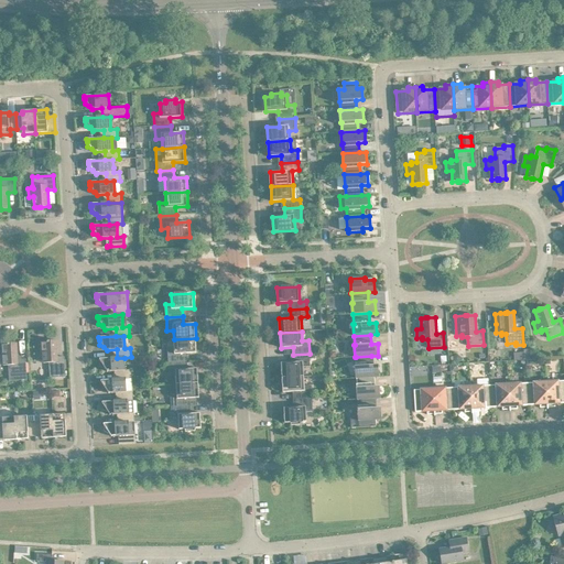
[(167,349),(169,362),(185,361),(185,354),(197,353),(196,338),(174,339),(174,349),(167,349)]
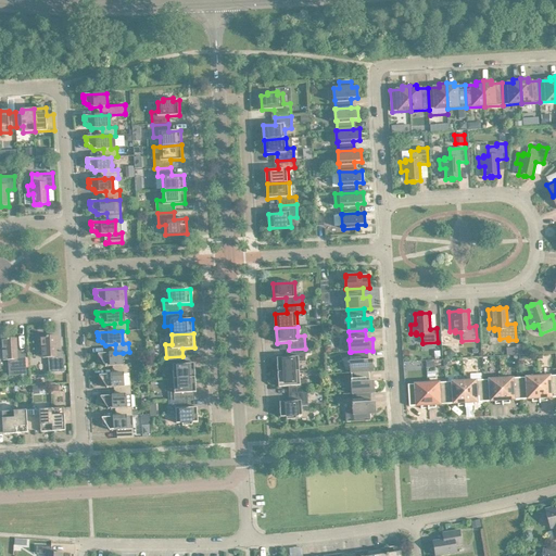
[(47,337),(37,337),(37,338),(37,348),(38,356),(42,355),(42,357),(49,357),(49,366),(50,373),(65,371),(64,365),(64,352),(57,352),(55,336),(49,337),(49,336),(47,336),(47,337)]
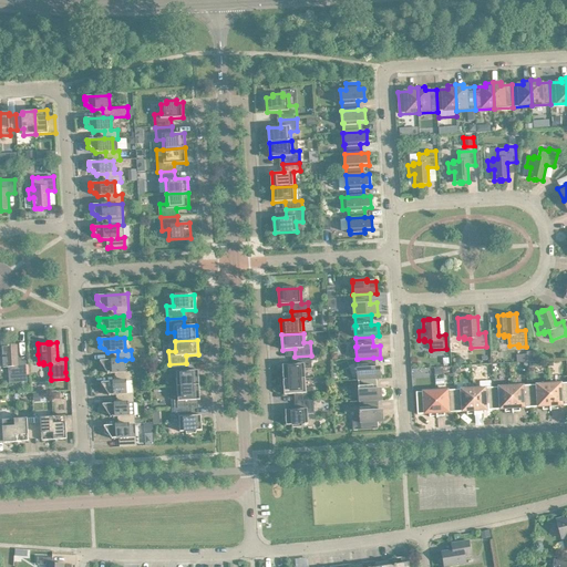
[(28,375),(27,361),(18,361),(17,344),(10,346),(10,344),(8,344),(8,346),(2,346),(3,357),(0,357),(0,364),(3,366),(3,368),(9,367),(9,377),(28,375)]
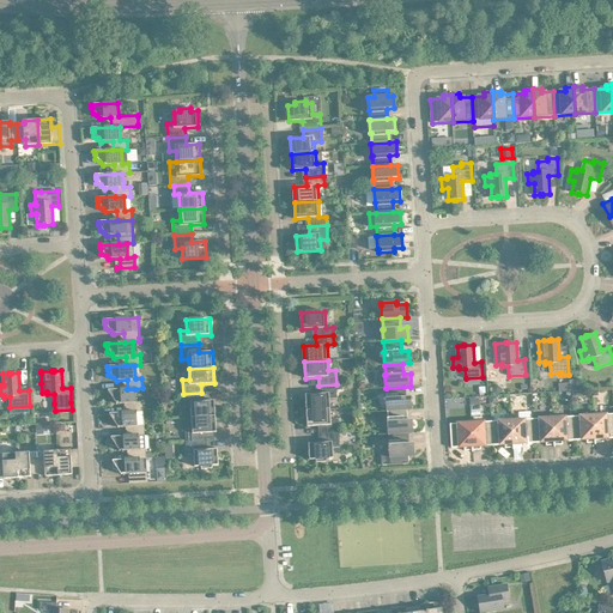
[(570,383),(565,383),(565,390),(570,390),(576,390),(576,380),(570,381),(570,383)]
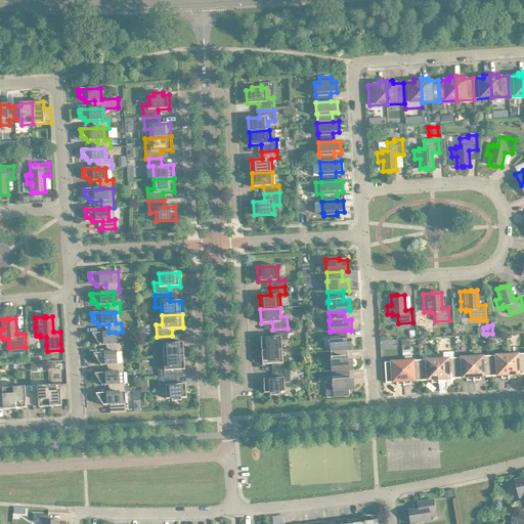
[(261,337),(262,351),(282,350),(282,341),(289,341),(288,329),(272,330),(272,337),(261,337)]
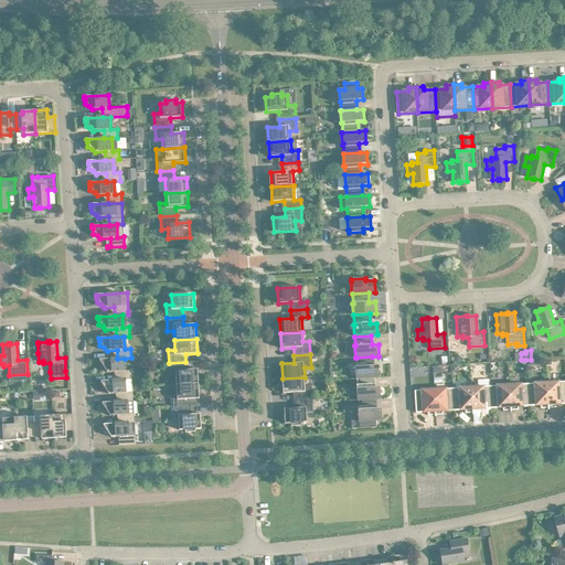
[(358,380),(373,379),(380,377),(380,365),(373,366),(372,356),(356,358),(356,368),(356,380),(358,380)]
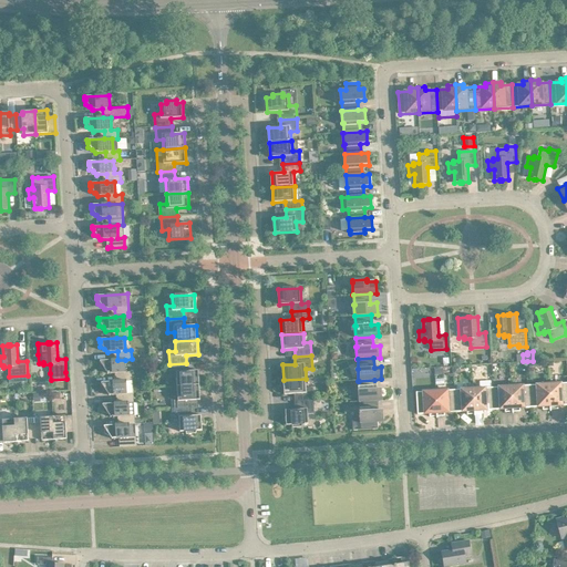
[(119,373),(120,381),(120,382),(133,381),(132,372),(126,372),(125,360),(117,360),(101,361),(101,362),(101,363),(101,364),(101,369),(105,371),(106,370),(109,374),(109,373),(119,373)]
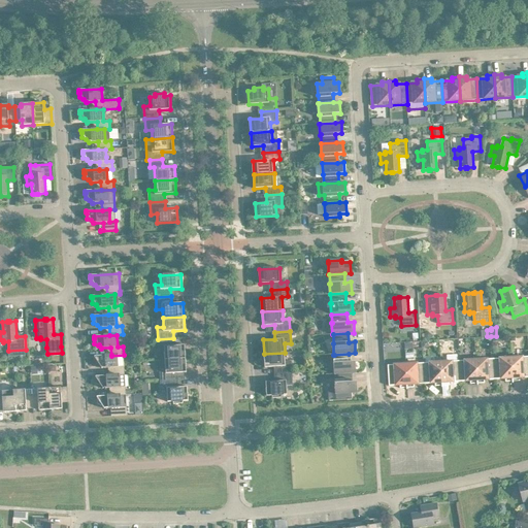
[(165,351),(165,360),(186,359),(185,344),(173,345),(173,338),(158,339),(159,352),(165,351)]
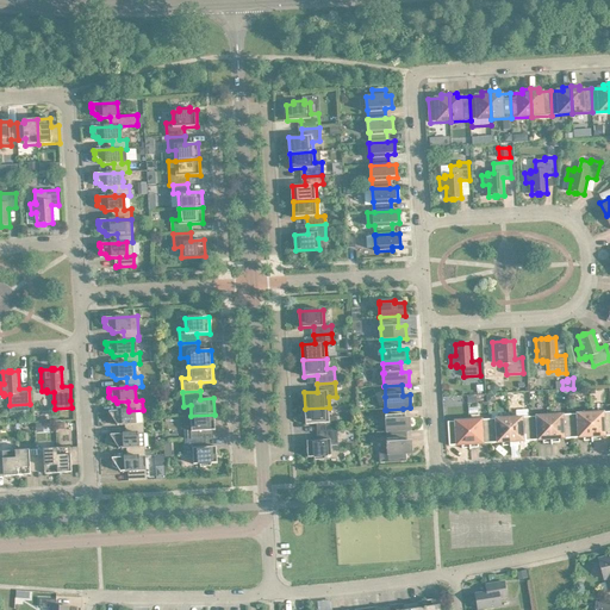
[(319,424),(321,433),(337,431),(337,417),(330,417),(329,408),(305,409),(306,424),(319,424)]
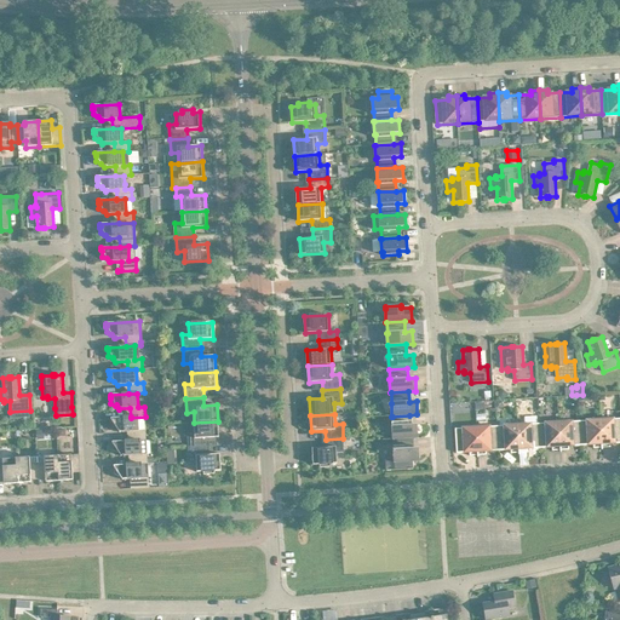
[(392,440),(394,440),(412,438),(419,438),(418,425),(411,425),(409,415),(392,417),(392,426),(392,440)]
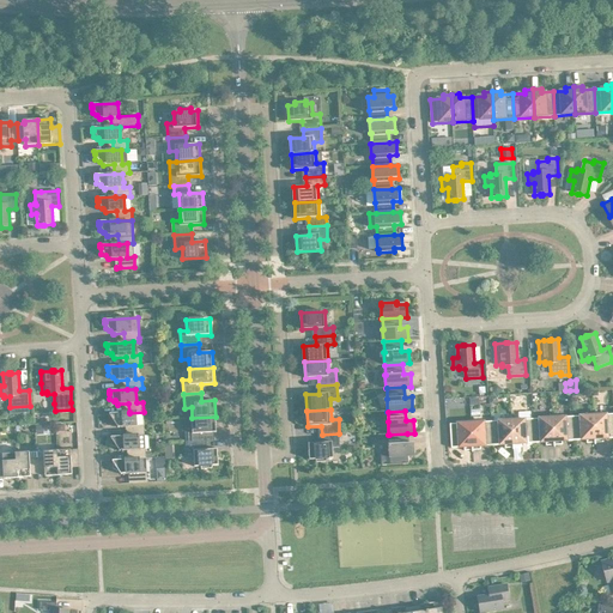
[(129,426),(131,436),(145,435),(144,412),(129,413),(129,412),(110,413),(110,416),(111,417),(110,417),(110,422),(115,424),(116,424),(119,428),(120,428),(129,426)]
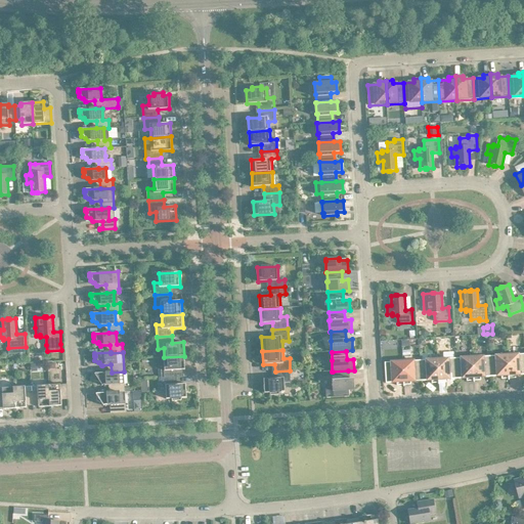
[(523,353),(508,355),(509,379),(516,378),(516,375),(523,374),(523,353)]
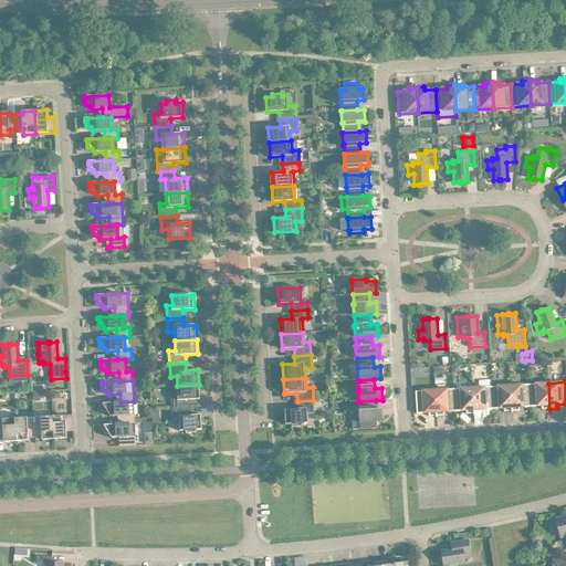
[(548,384),(530,385),(531,407),(542,406),(543,409),(549,409),(548,384)]
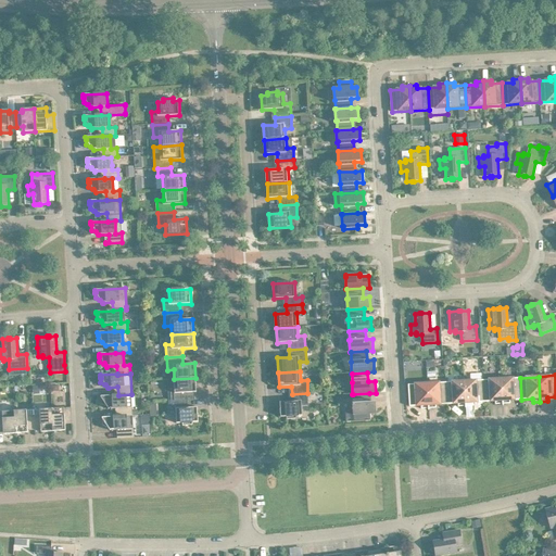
[(168,389),(169,402),(186,401),(185,393),(197,392),(196,378),(174,379),(175,388),(168,389)]
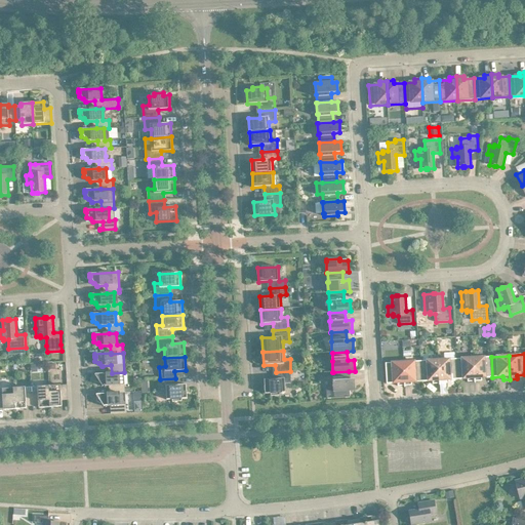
[(491,357),(474,358),(475,381),(482,380),(482,377),(492,377),(491,357)]
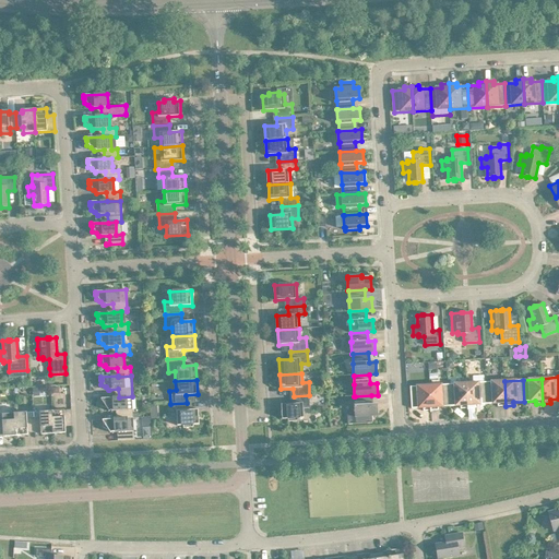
[(504,381),(486,382),(487,404),(498,403),(498,406),(506,406),(504,381)]
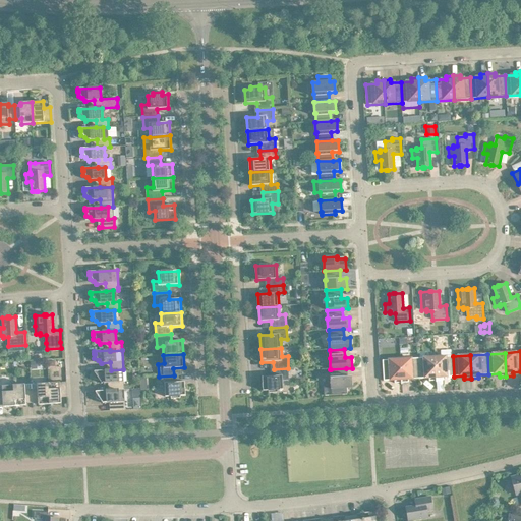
[(453,356),(436,357),(437,381),(444,381),(444,378),(454,377),(453,356)]
